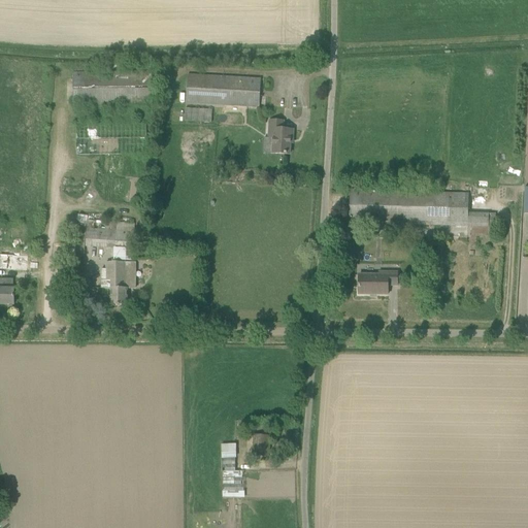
[(156,104),(156,72),(73,73),(74,106),(156,104)]
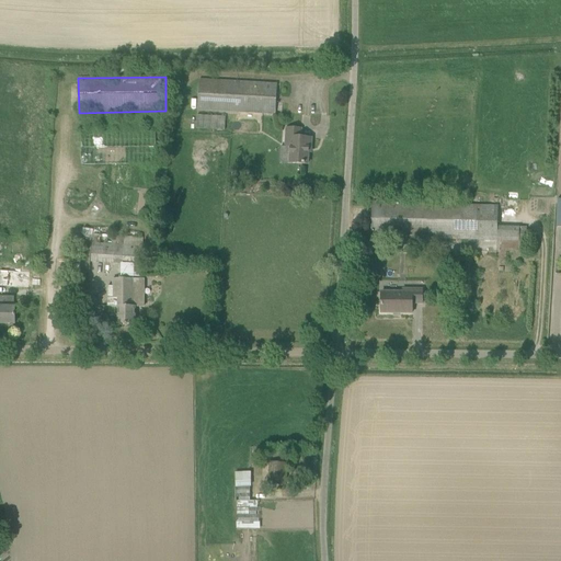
[(197,110),(275,114),(277,84),(199,80),(197,110)]
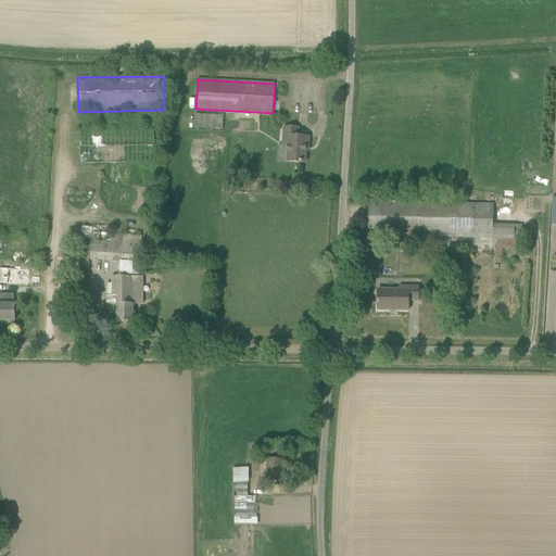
[(224,128),(224,114),(194,114),(194,128),(224,128)]
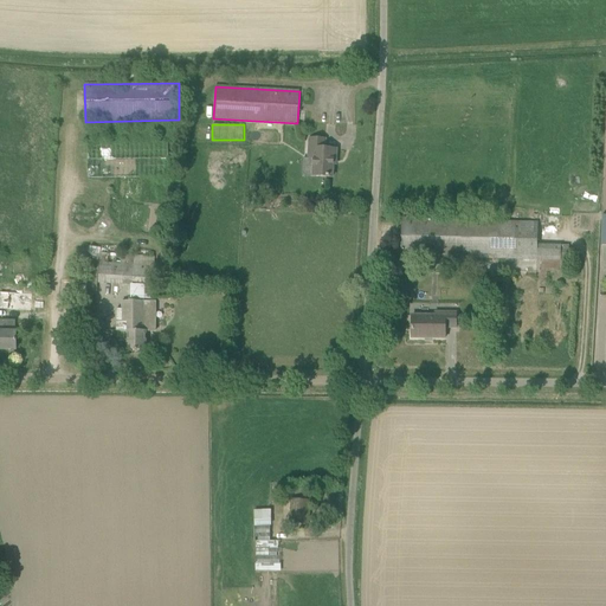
[(326,149),(326,140),(310,139),(309,160),(314,160),(313,176),(333,178),(333,160),(336,161),(336,150),(326,149)]
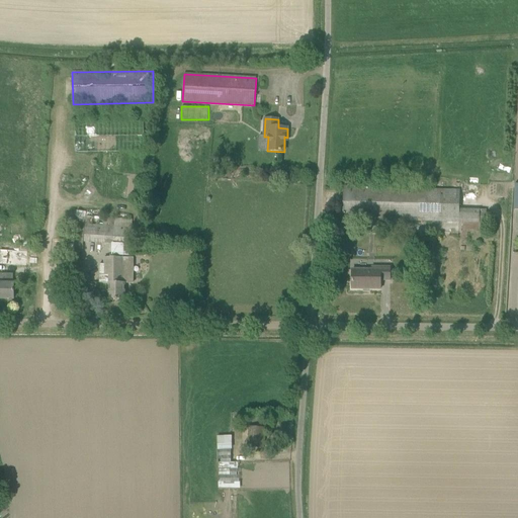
[(459,223),(460,184),(432,183),(432,189),(343,187),(342,219),(440,222),(459,223)]
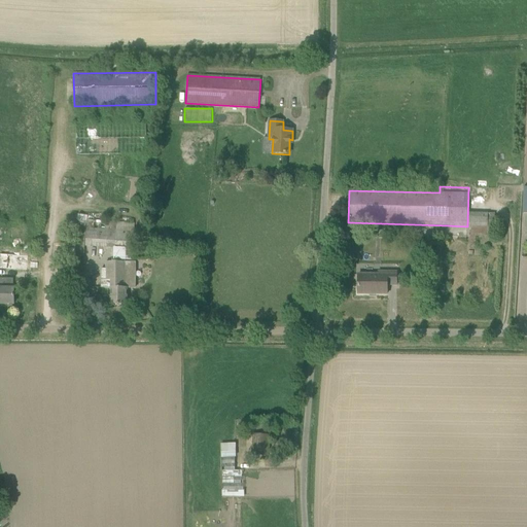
[(88,220),(85,246),(132,249),(134,224),(88,220)]
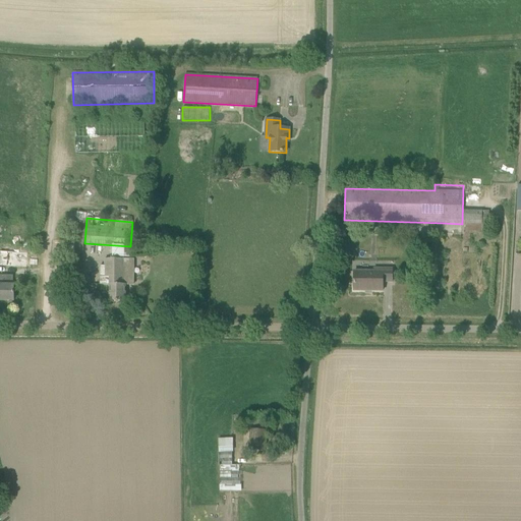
[(0,246),(0,266),(26,268),(27,248),(0,246)]
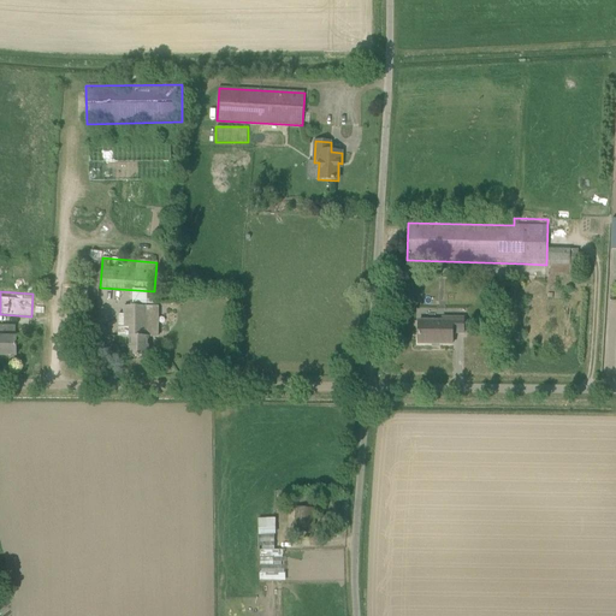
[(130,337),(129,357),(148,357),(148,337),(148,325),(158,325),(158,307),(125,307),(125,329),(118,329),(118,337),(130,337)]
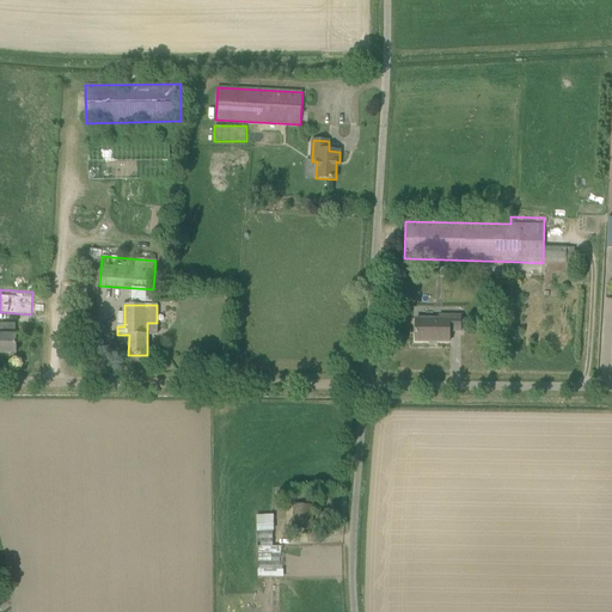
[(416,319),(416,342),(450,342),(450,331),(460,331),(460,317),(440,316),(440,319),(416,319)]
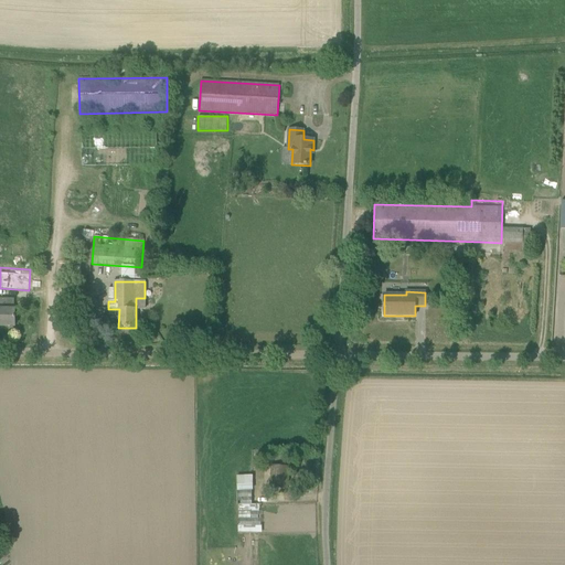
[(0,299),(0,326),(16,327),(16,310),(14,310),(14,299),(0,299)]
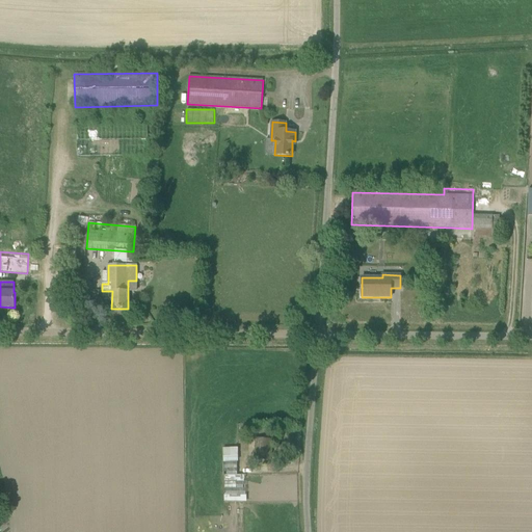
[(255,459),(271,460),(272,441),(256,439),(255,459)]
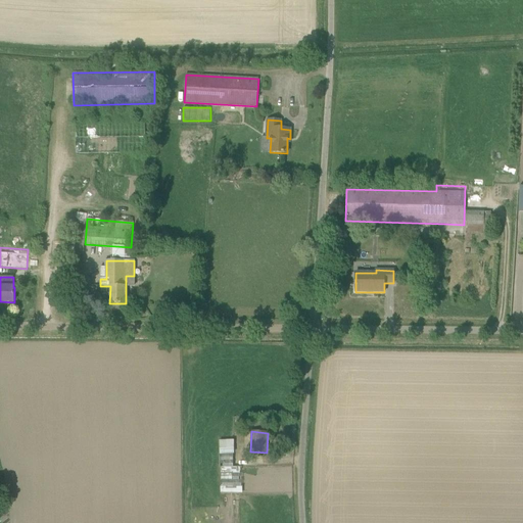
[(234,439),(220,440),(222,493),(243,492),(242,466),(235,467),(234,439)]
